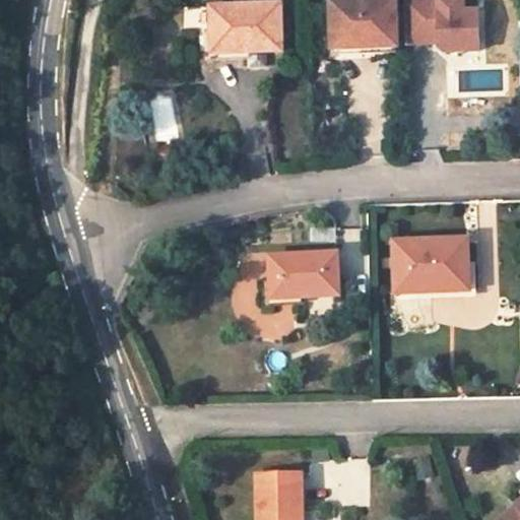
[(394,0),(375,0),(333,2),(334,48),(396,46),(394,0)]
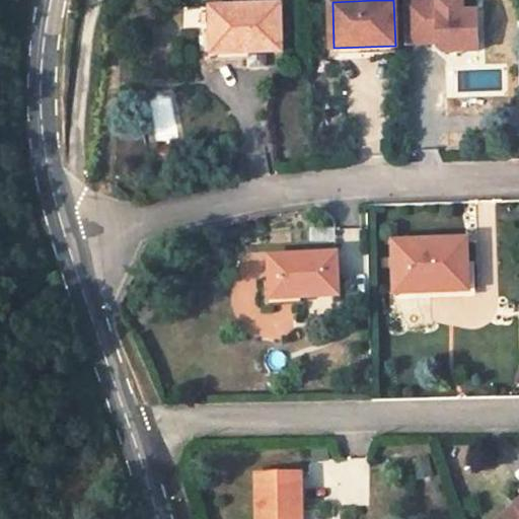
[(406,0),(409,42),(442,41),(442,44),(448,50),(482,49),(480,9),(465,9),(464,0),(406,0)]
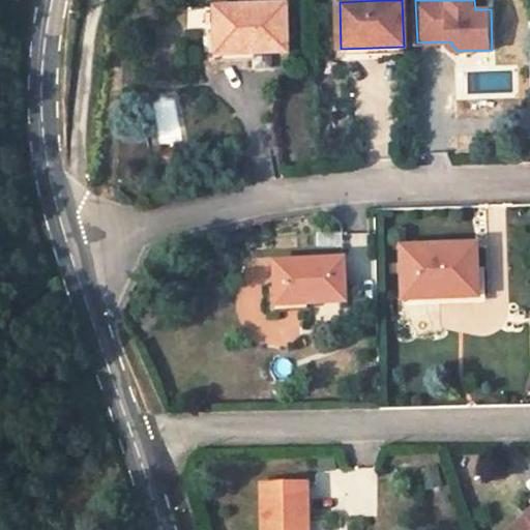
[(286,4),(215,6),(217,52),(253,52),(269,52),(287,52),(286,4)]
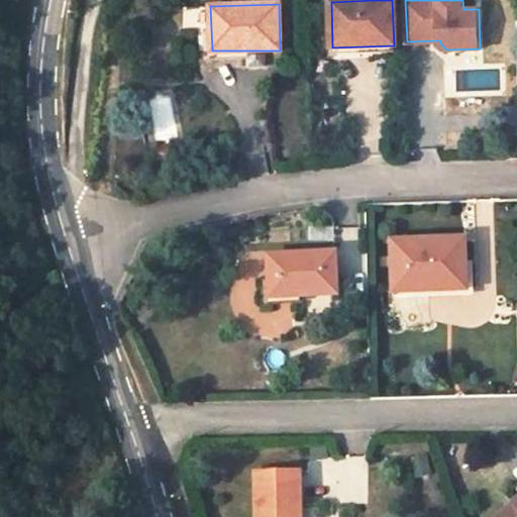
[(194,30),(200,29),(200,61),(212,61),(212,50),(210,6),(194,7),(194,30)]
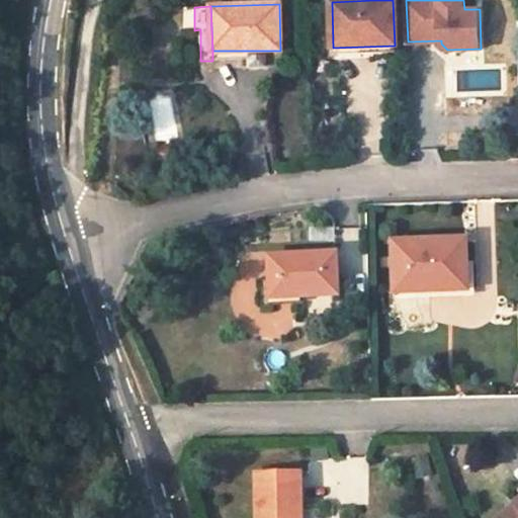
[(247,51),(212,51),(212,61),(247,59),(247,51)]
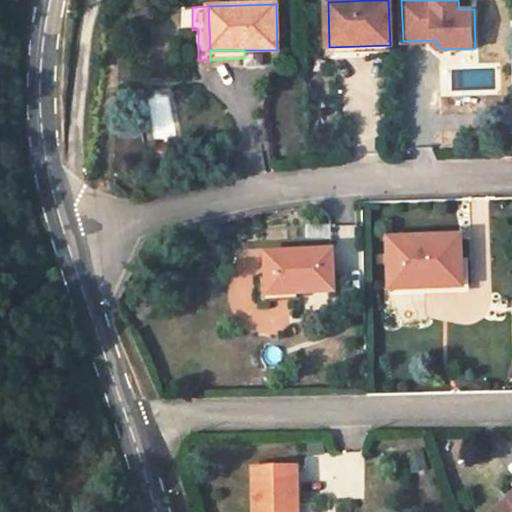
[(244,58),(261,58),(260,50),(244,50),(244,58)]
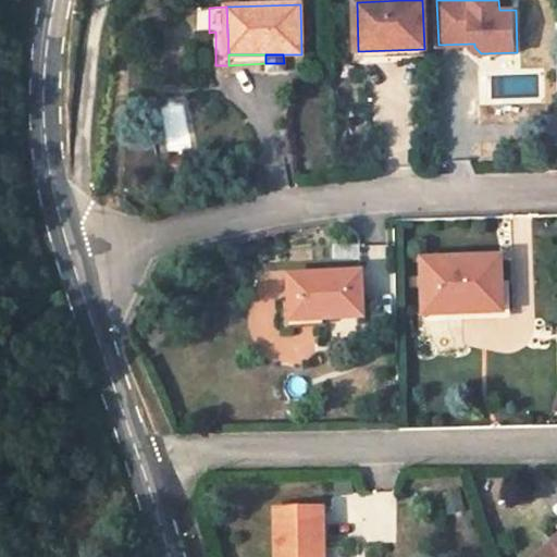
[(491,97),(539,97),(539,76),(491,77),(491,97)]
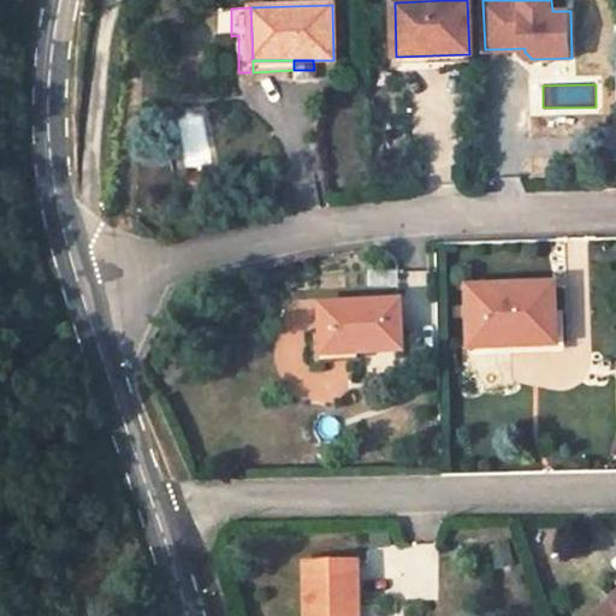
[(552,285),(468,288),(469,347),(495,347),(495,342),(555,341),(552,285)]
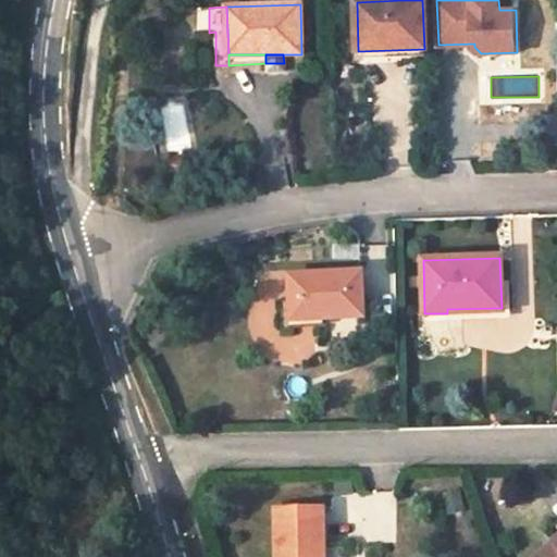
[(359,273),(292,275),(293,319),(361,317),(359,273)]
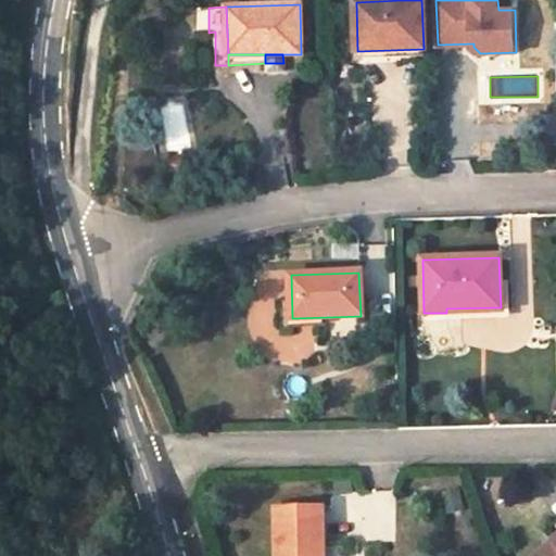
[(312,330),(280,339),(287,363),(318,355),(312,330)]
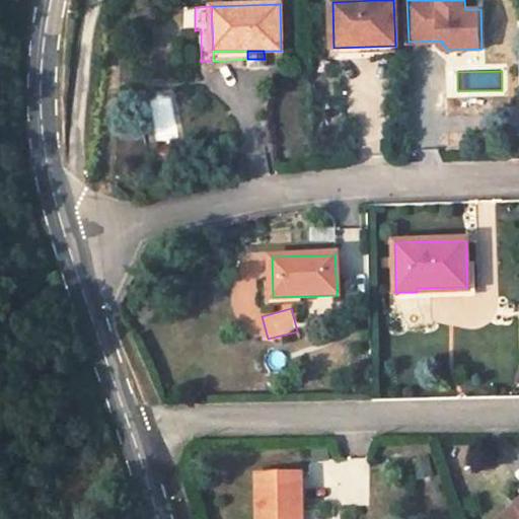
[(301,471),(256,472),(257,518),(294,518),(295,506),(302,506),(301,471)]
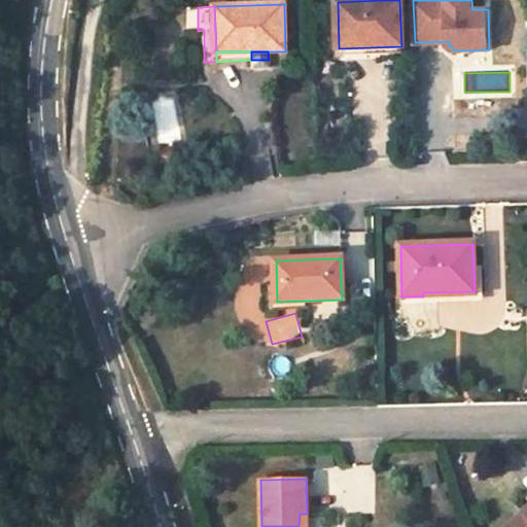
[(525,526),(526,508),(506,526),(525,526)]
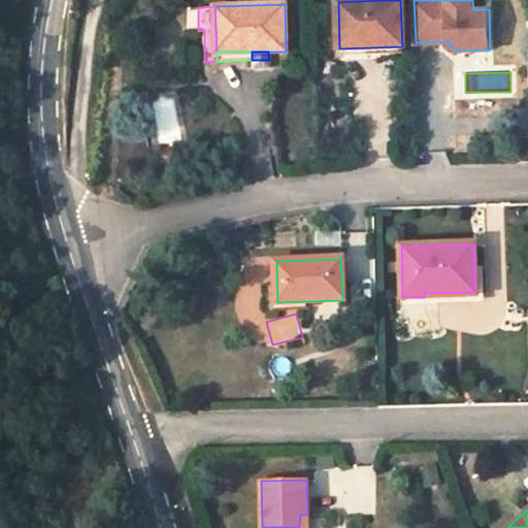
[(307,527),(307,515),(300,515),(299,527),(307,527)]
